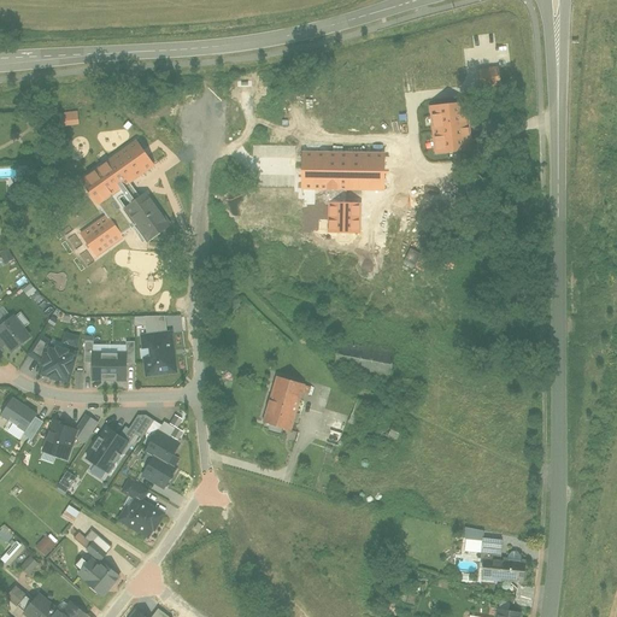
[(477,69),(479,88),(501,87),(501,68),(477,69)]
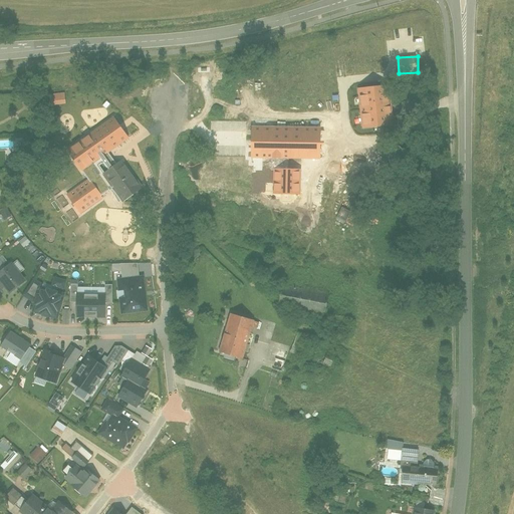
[(64,113),(88,96),(82,86),(57,103),(64,113)]
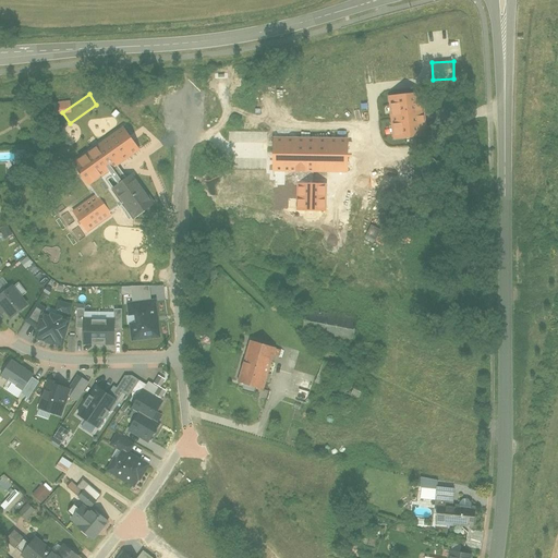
[(395,140),(427,135),(423,94),(389,98),(395,140)]
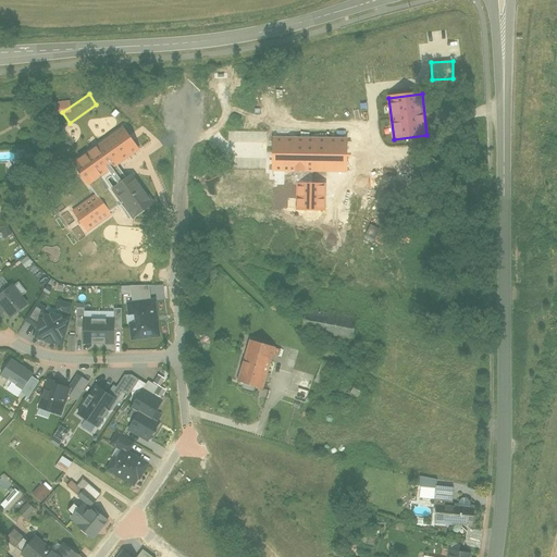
[(95,182),(140,150),(125,127),(79,160),(95,182)]
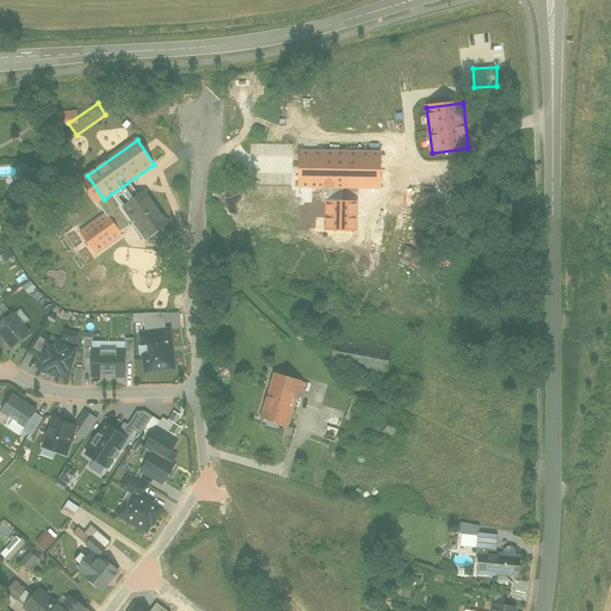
[(303,148),(301,186),(380,191),(382,152),(303,148)]
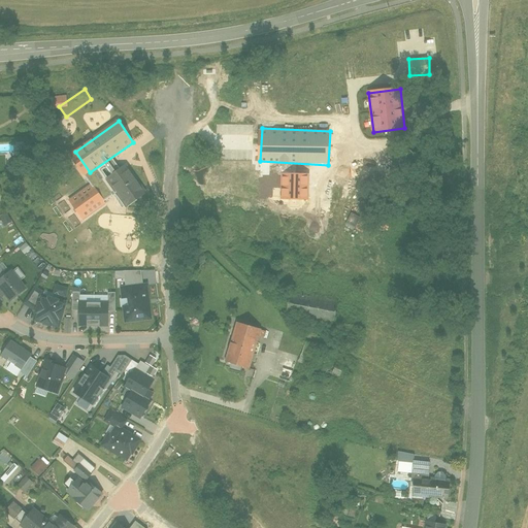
[(6,156),(25,158),(26,143),(0,140),(0,153),(6,154),(6,156)]
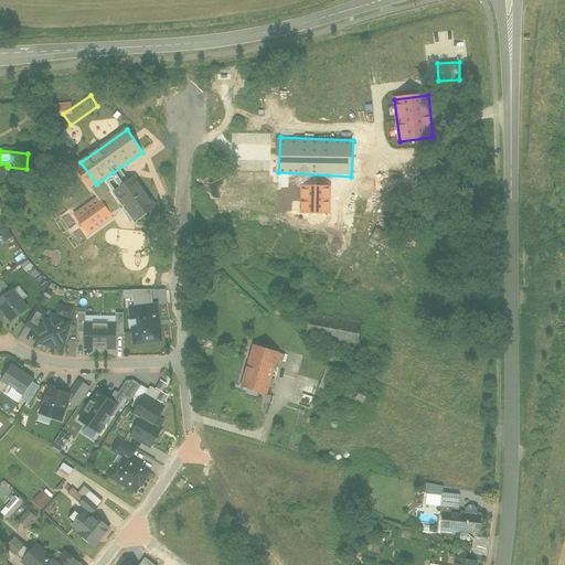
[(114,192),(135,222),(158,206),(136,177),(114,192)]
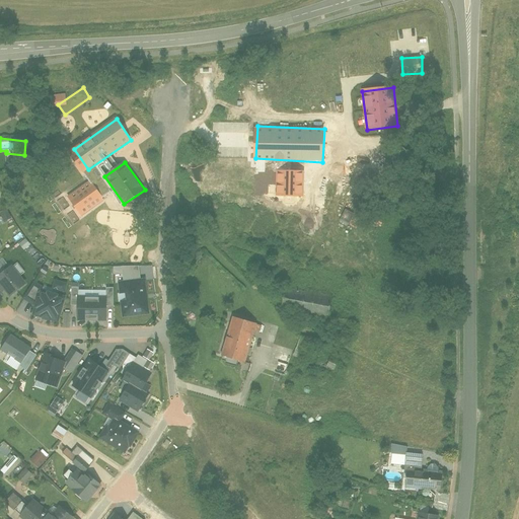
[(277,171),(276,195),(304,195),(304,171),(277,171)]
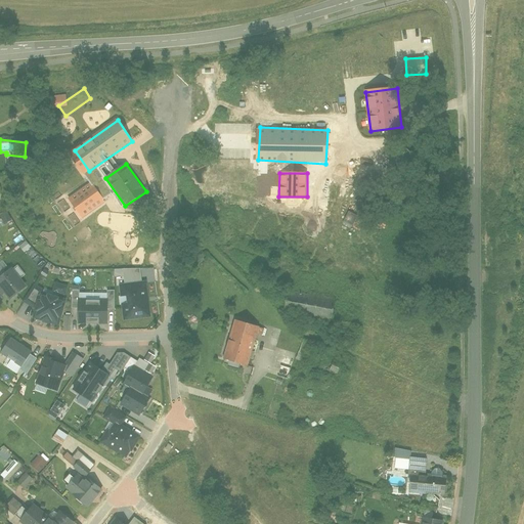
[(104,203),(92,185),(70,201),(82,219),(104,203)]
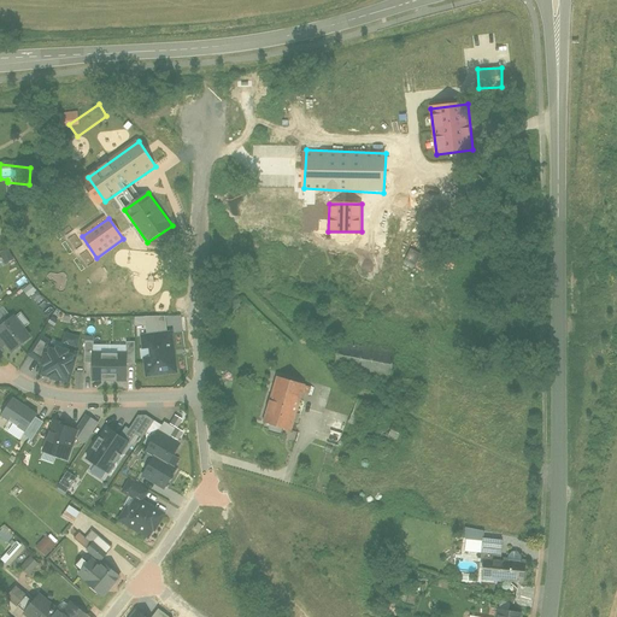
[(0,344),(10,356),(31,339),(15,317),(6,323),(0,315),(0,344)]
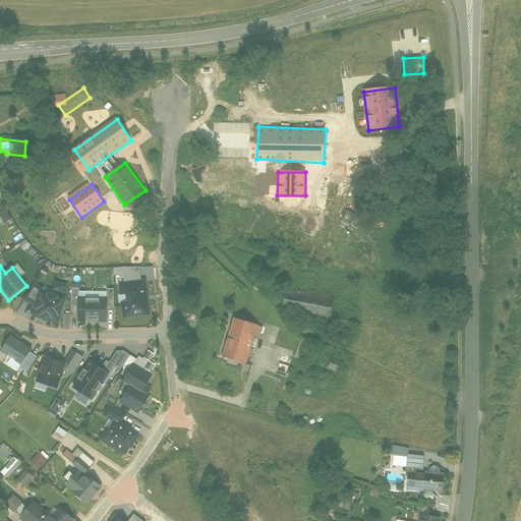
[(123,284),(118,284),(122,321),(151,316),(147,282),(141,282),(140,269),(121,272),(123,284)]
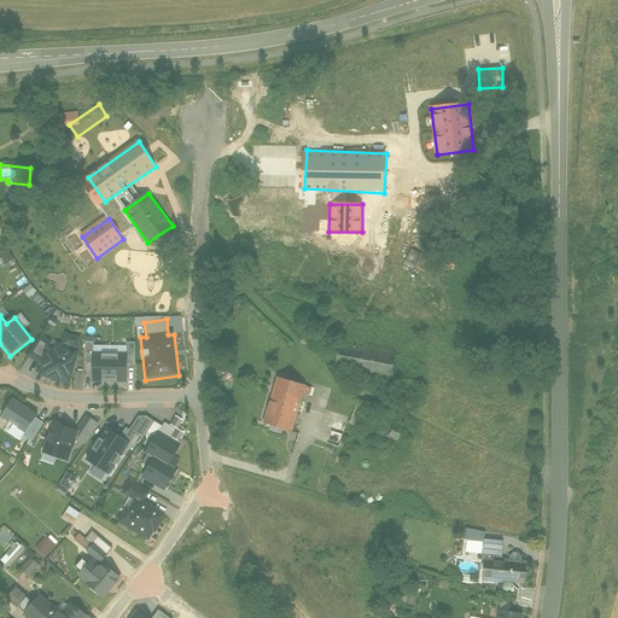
[(395,353),(339,343),(336,367),(390,377),(395,353)]
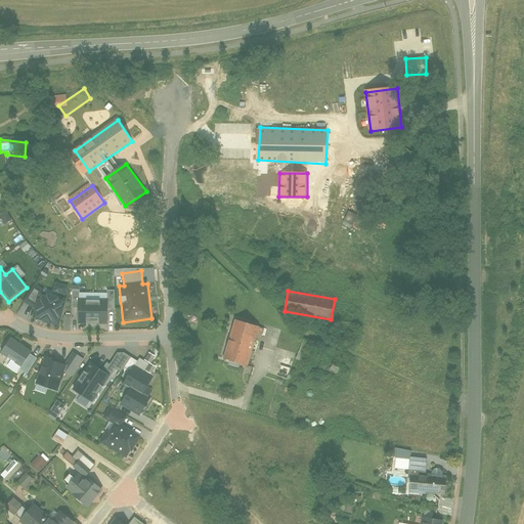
[(39,295),(34,322),(60,328),(66,301),(39,295)]
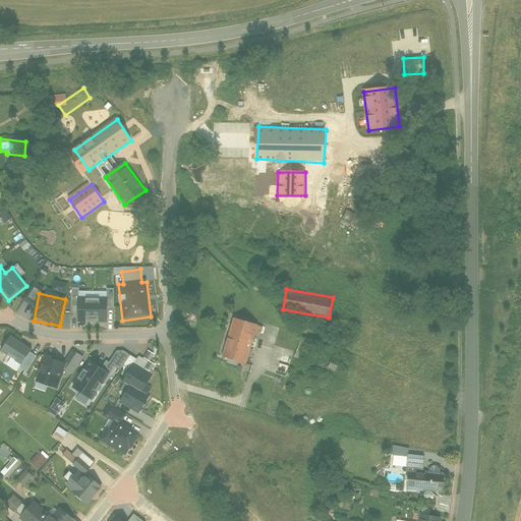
[(77,301),(77,326),(92,325),(92,301),(77,301)]
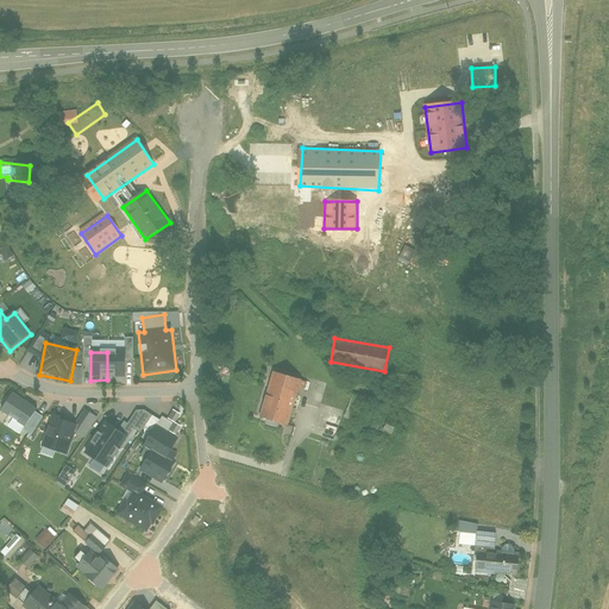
[(107,352),(107,380),(125,380),(124,352),(107,352)]
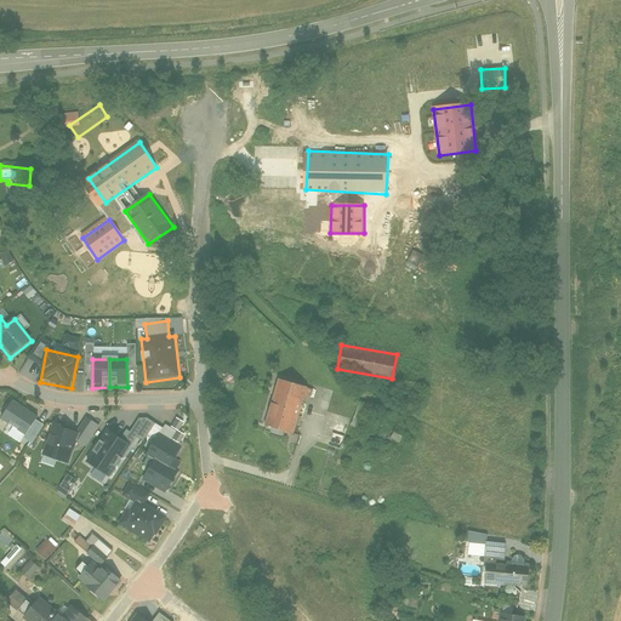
[(278,379),(267,423),(296,431),(307,386),(278,379)]
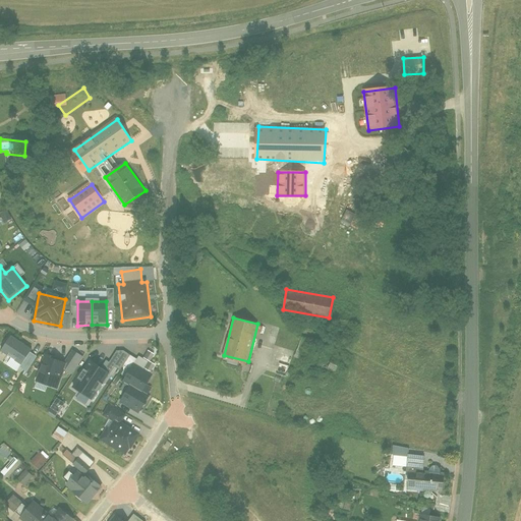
[(21,368),(32,351),(10,338),(0,355),(21,368)]
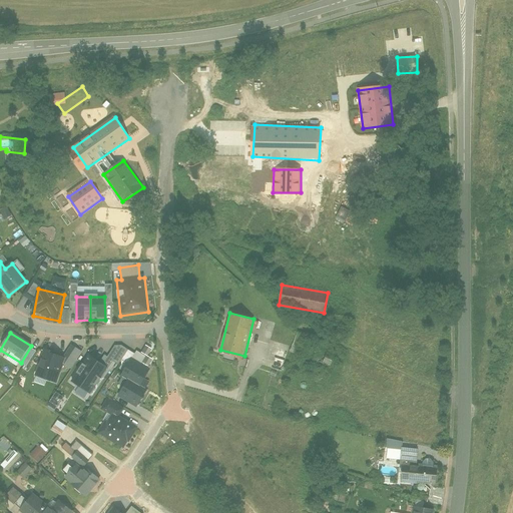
[(44,352),(34,379),(56,386),(65,360),(44,352)]
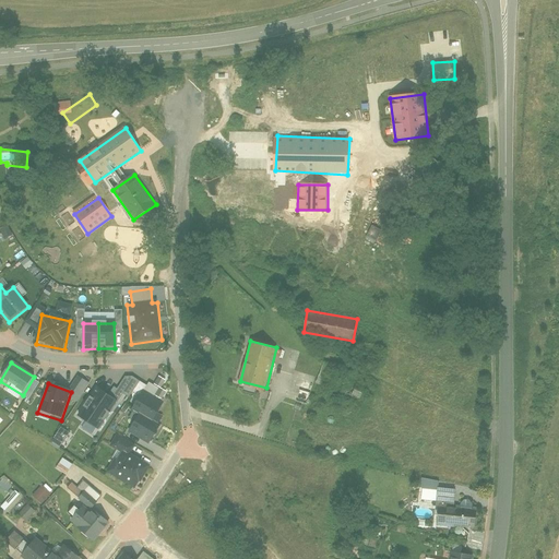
[(159,387),(155,394),(163,400),(167,392),(159,387)]
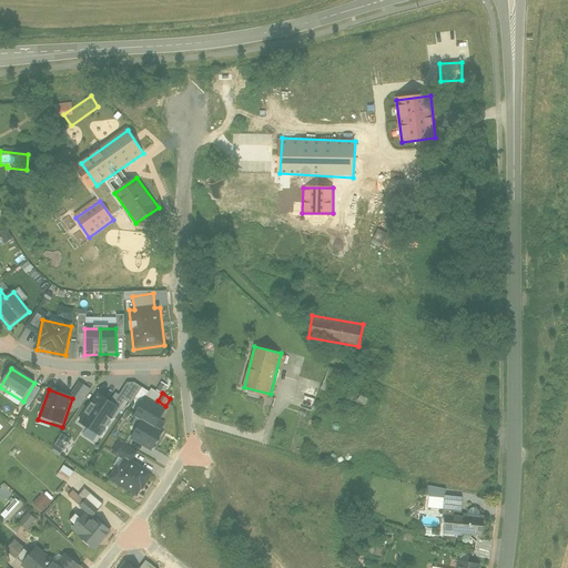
[(120,411),(97,396),(79,425),(102,439),(120,411)]
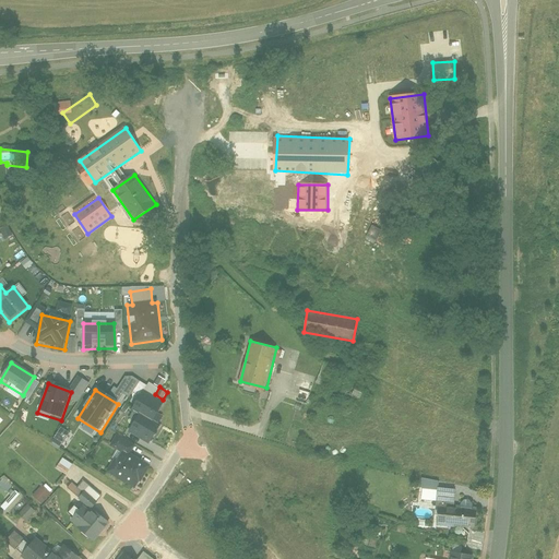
[(139,414),(128,431),(149,444),(161,425),(153,420),(164,403),(143,391),(132,411),(139,414)]
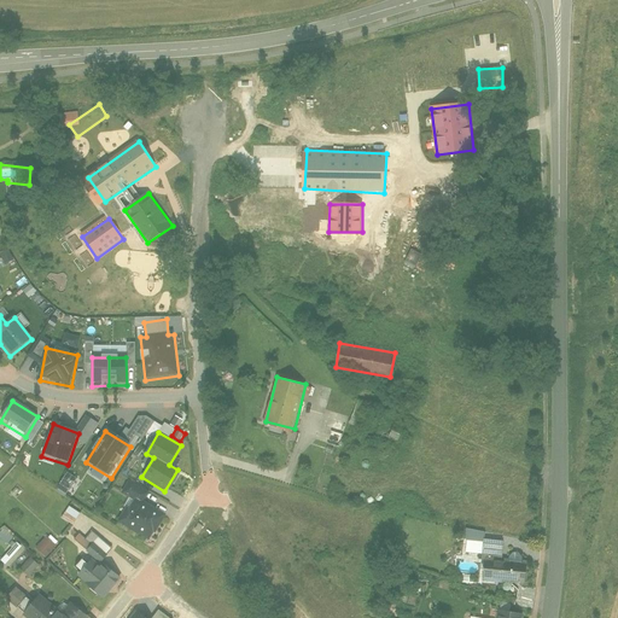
[(70,488),(76,479),(68,473),(62,482),(70,488)]
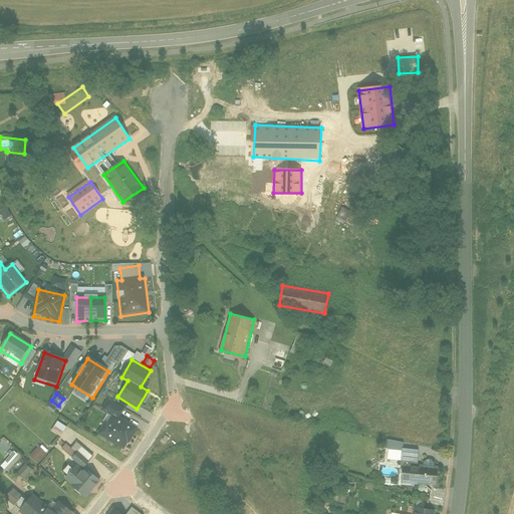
[(101,435),(124,448),(137,428),(117,418),(123,409),(106,400),(100,410),(111,416),(101,435)]
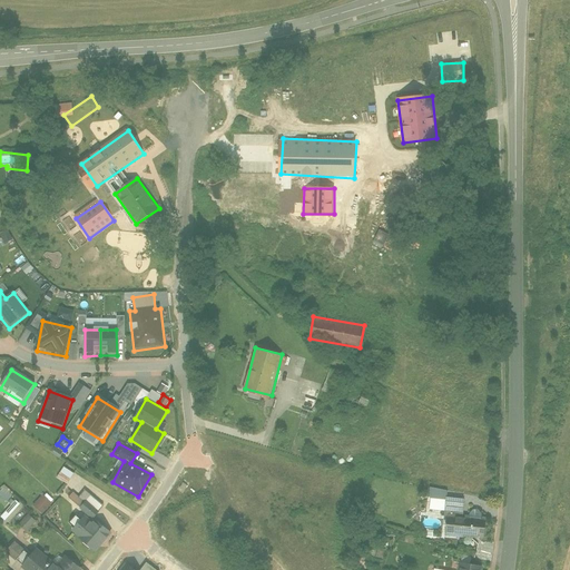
[(64,467),(57,478),(67,484),(75,473),(64,467)]
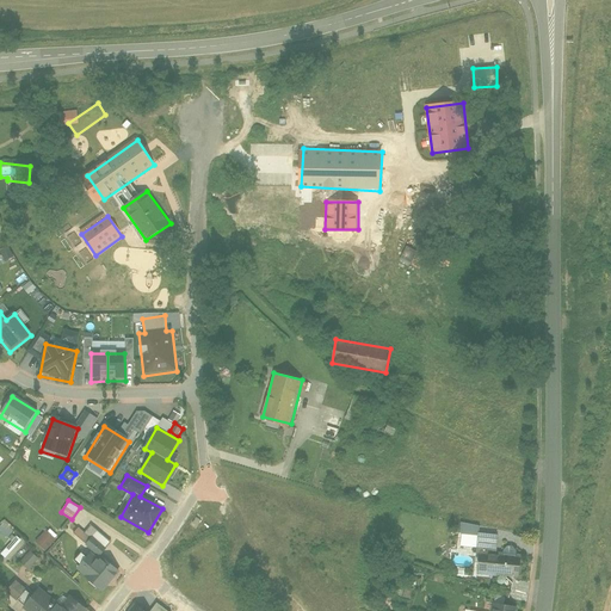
[(36,542),(45,551),(56,539),(47,530),(36,542)]
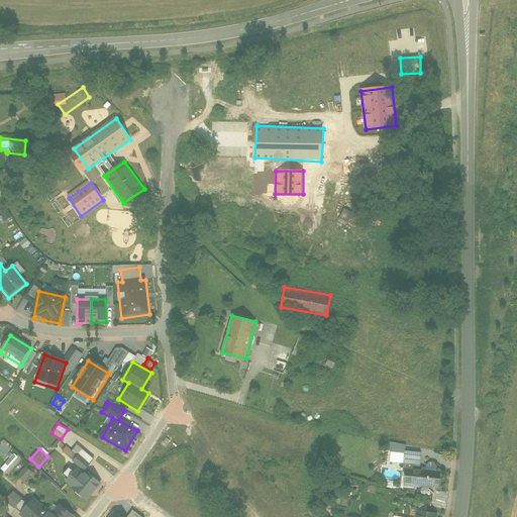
[(404,488),(440,490),(441,469),(421,467),(421,452),(406,451),(404,488)]
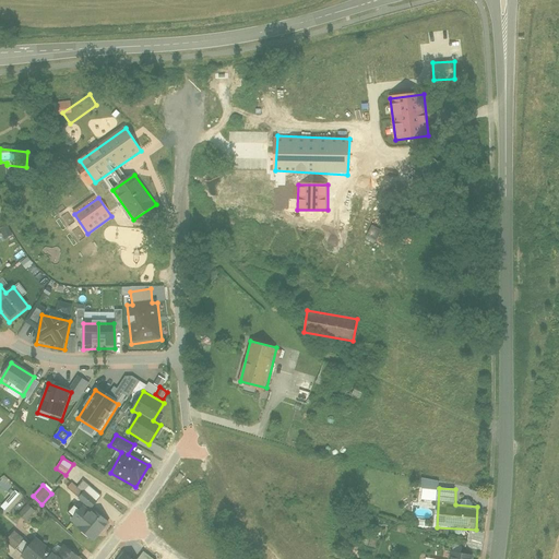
[(13,489),(1,507),(7,511),(19,494),(13,489)]
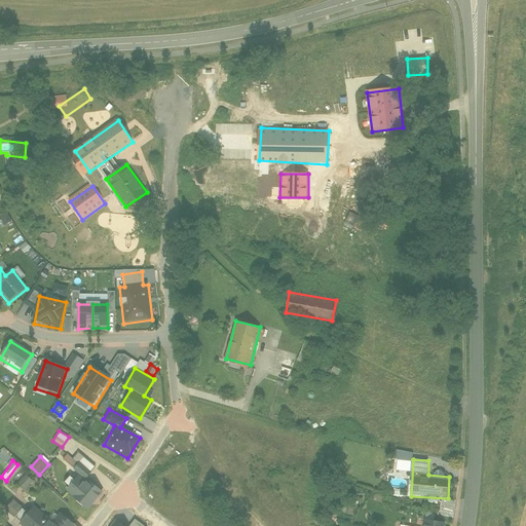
[(26,474),(16,483),(25,490),(33,481),(26,474)]
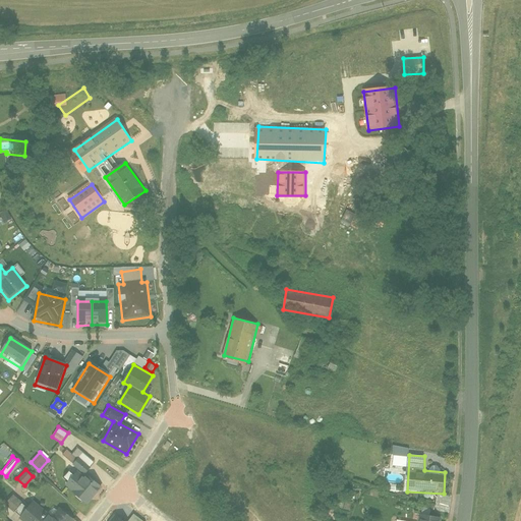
[(65,485),(87,504),(101,486),(87,475),(84,477),(77,472),(65,485)]
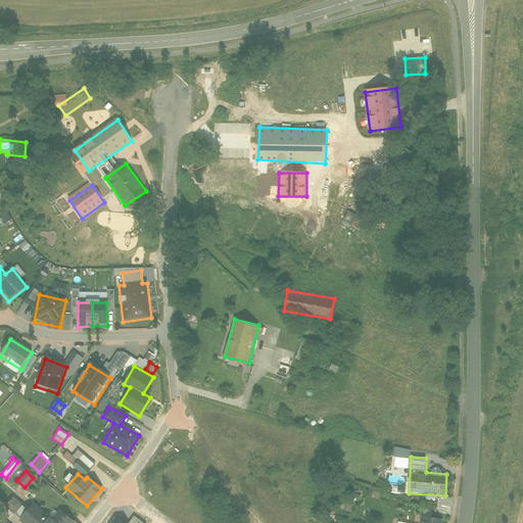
[(22,522),(75,522),(76,522),(60,509),(52,518),(34,503),(18,519),(22,522)]
